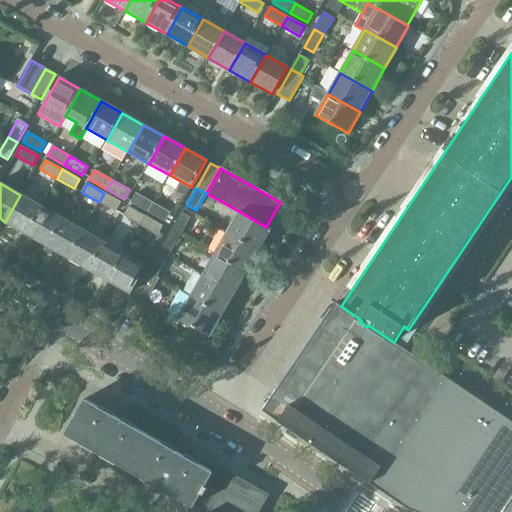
[(104,193),(99,202),(116,212),(121,203),(104,193)]
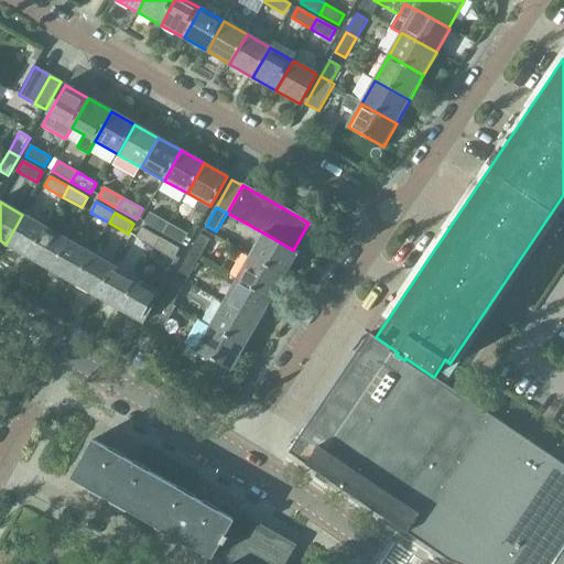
[(144,224),(163,235),(169,224),(150,214),(144,224)]
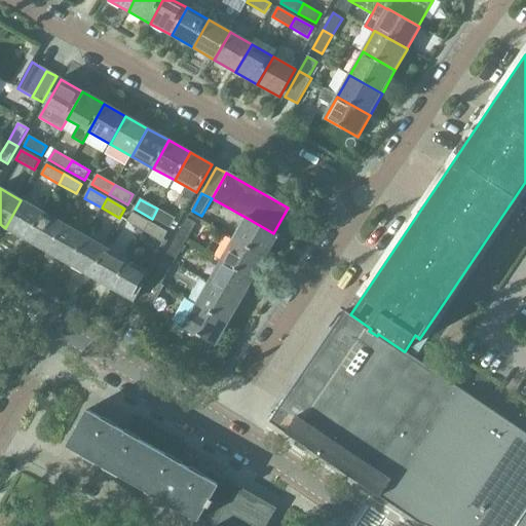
[(5,228),(27,240),(42,213),(21,200),(5,228)]
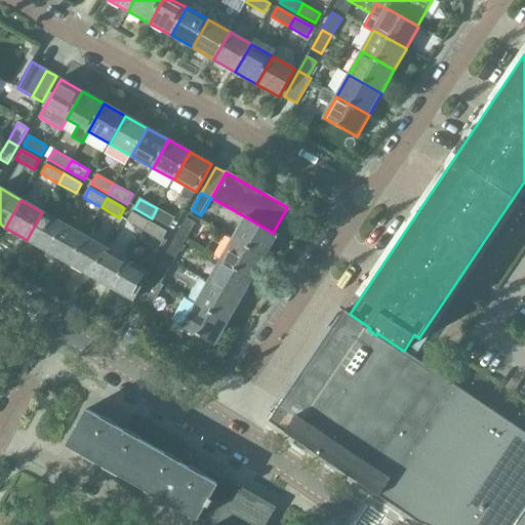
[(157,208),(152,218),(169,228),(175,218),(157,208)]
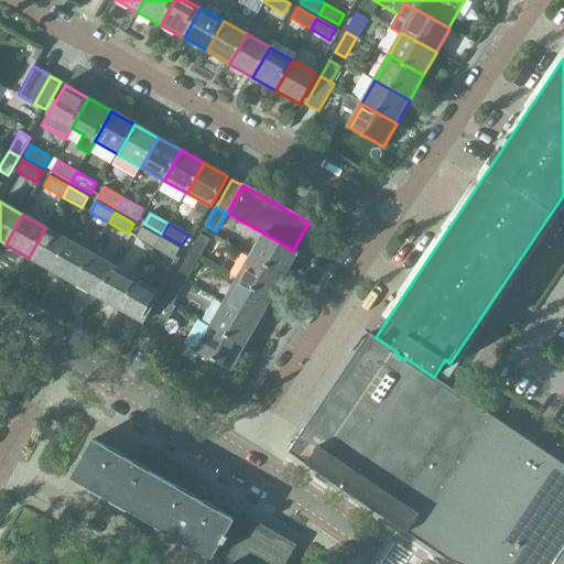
[(29,258),(52,270),(68,241),(45,228),(29,258)]
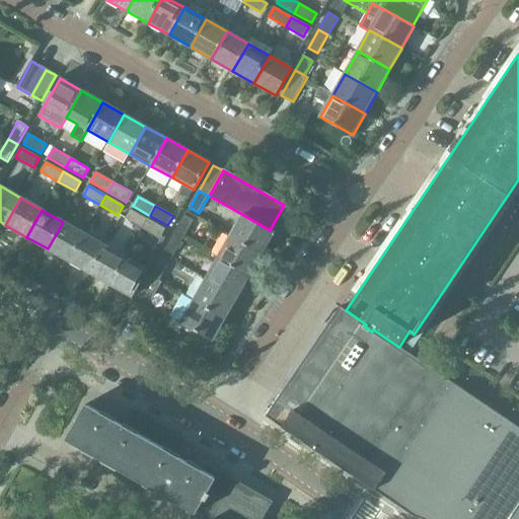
[(126,219),(143,229),(148,220),(131,210),(126,219)]
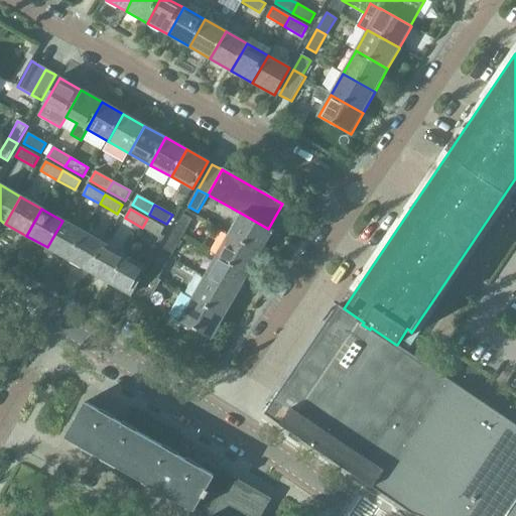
[(242,214),(229,236),(261,253),(273,232),(268,229),(242,214)]
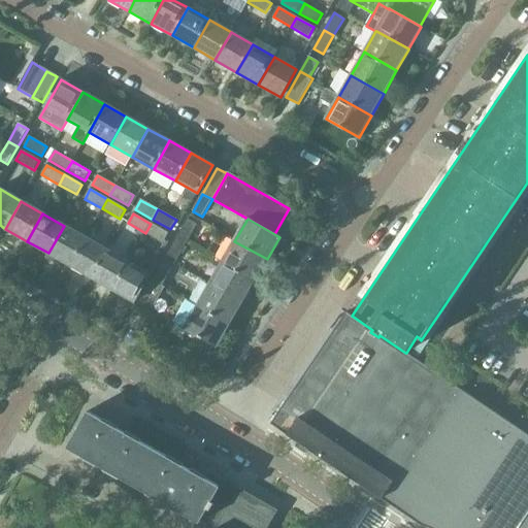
[(177,237),(187,242),(197,225),(188,220),(177,237)]
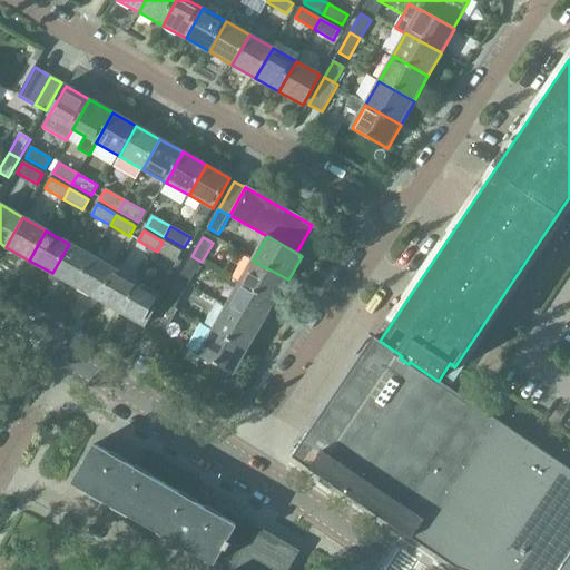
[(163,242),(157,252),(176,263),(182,253),(163,242)]
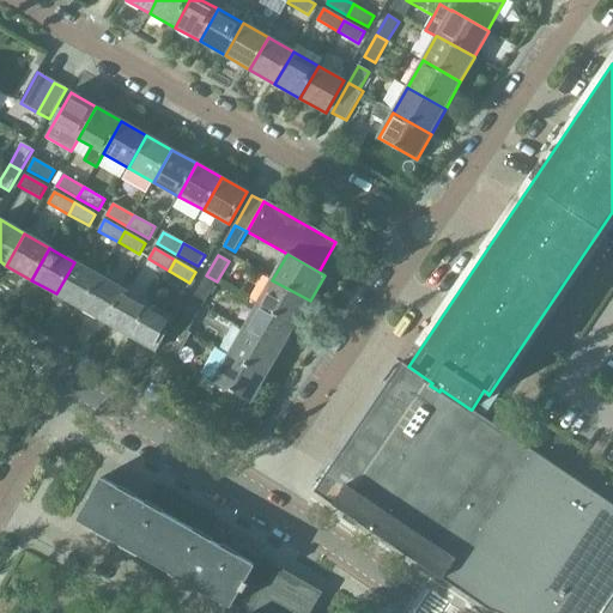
[(73,304),(82,308),(99,275),(74,262),(56,293),(53,299),(70,308),(68,309),(70,310),(73,304)]
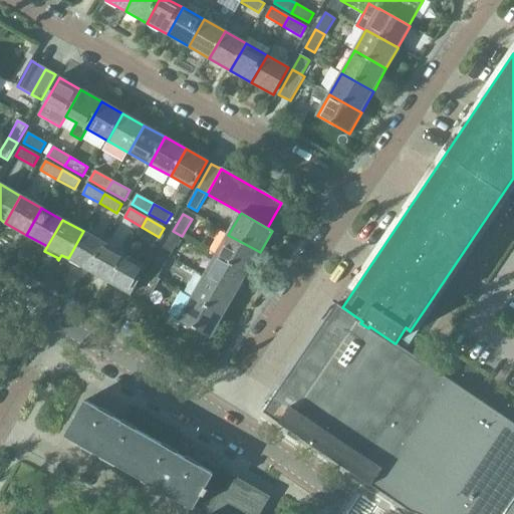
[(68,258),(88,270),(104,243),(83,231),(68,258)]
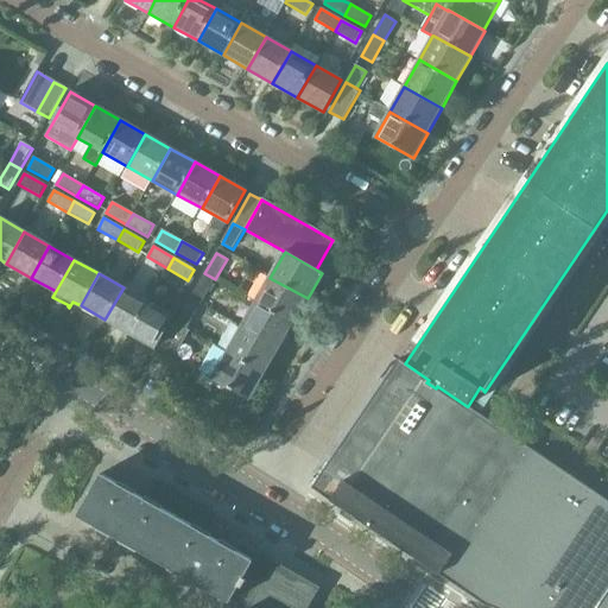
[(215,279),(204,273),(194,293),(204,299),(215,279)]
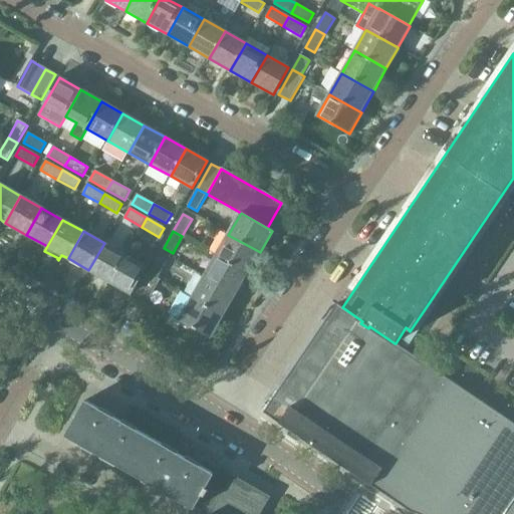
[(216,256),(248,274),(260,252),(228,235),(216,256)]
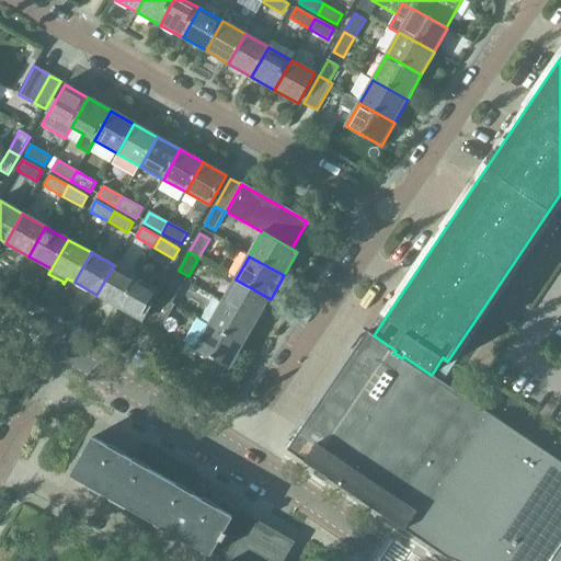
[(137,278),(114,265),(96,295),(119,308),(137,278)]
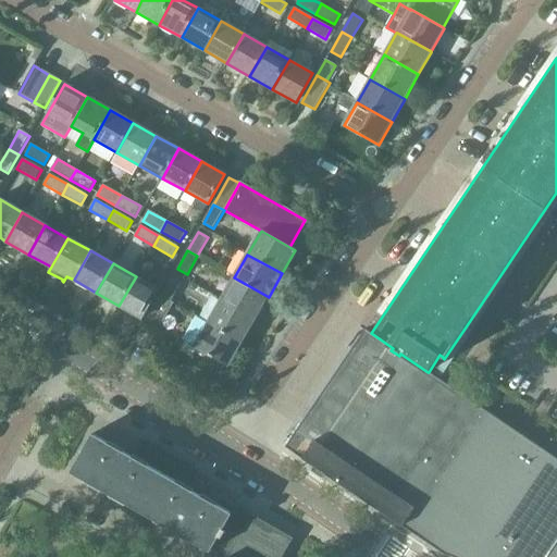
[(159,289),(136,276),(119,306),(143,319),(159,289)]
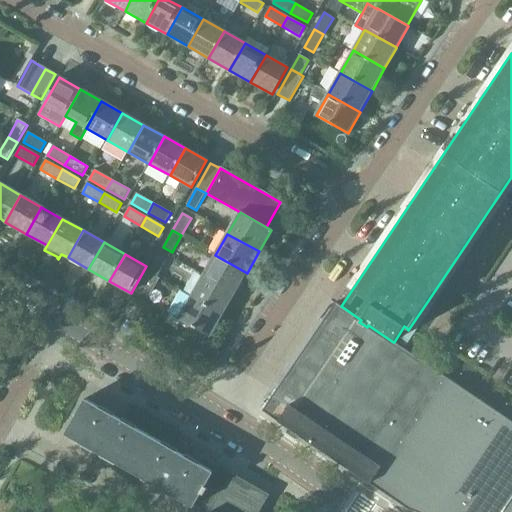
[(247,273),(215,255),(203,276),(235,294),(247,273)]
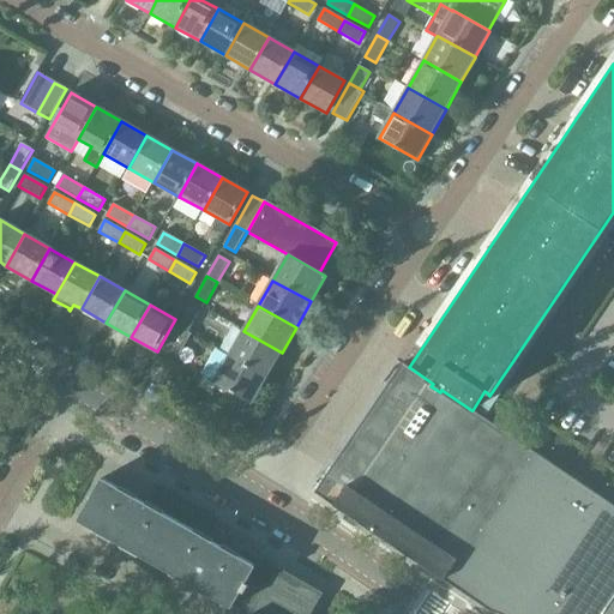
[(190,307),(178,327),(188,333),(200,313),(190,307)]
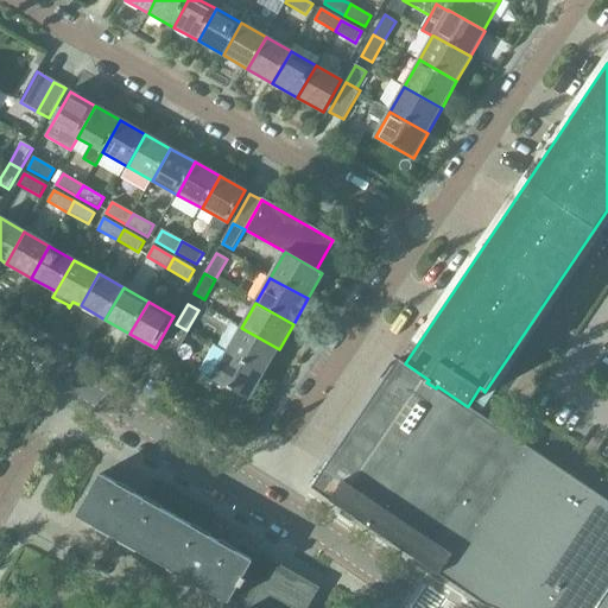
[(162,349),(175,358),(189,331),(187,330),(176,324),(162,349)]
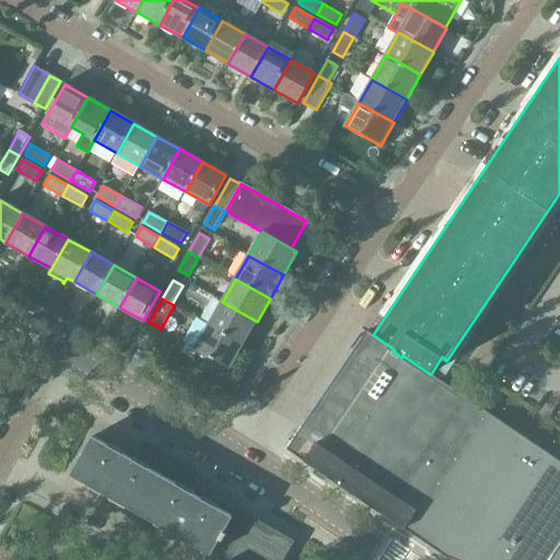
[(257,322),(222,302),(209,325),(243,345),(257,322)]
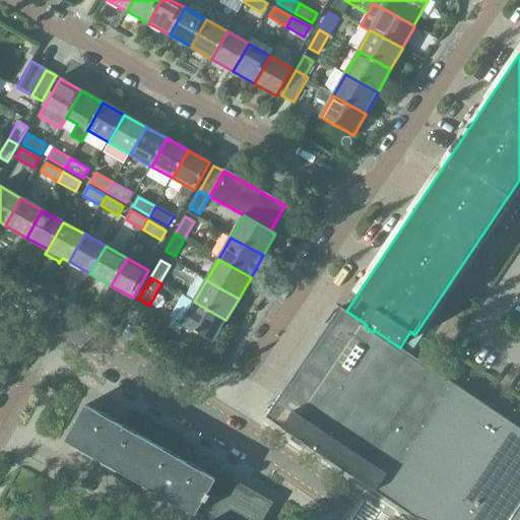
[(225,320),(194,302),(182,324),(213,341),(225,320)]
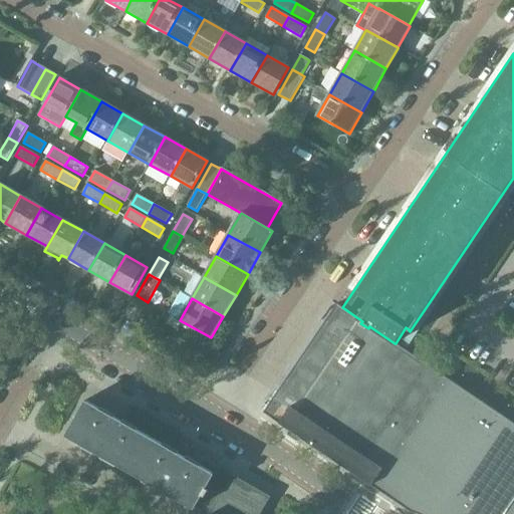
[(407,350),(396,343),(395,343),(369,326),(368,328),(360,323),(362,321),(342,307),(337,304),(336,305),(272,401),(264,413),(409,511),(418,513),(513,513),(513,423),(445,376),(430,366),(409,352),(407,350)]
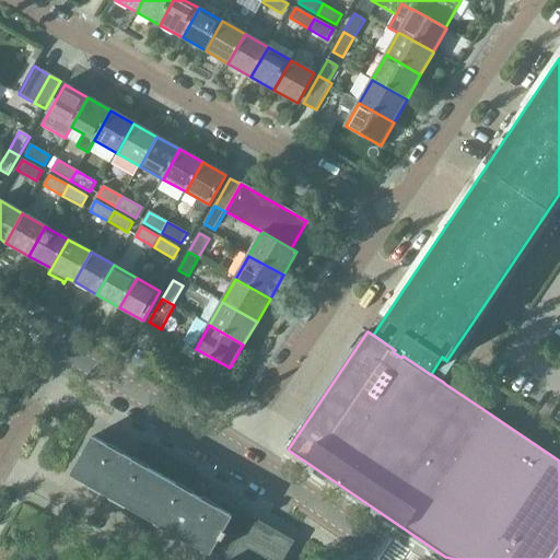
[(141,514),(163,476),(93,436),(71,475),(141,514)]
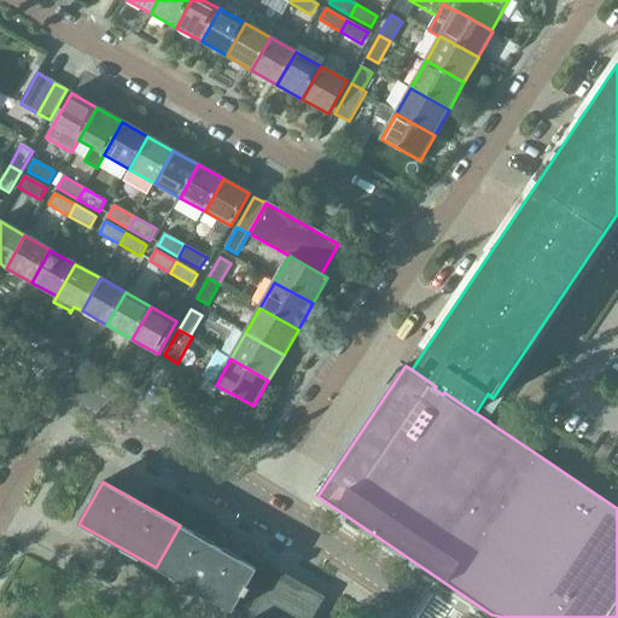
[(258,570),(180,525),(156,567),(234,612),(235,610),(244,595),(246,598),(251,589),(249,587),(255,576),(258,570)]
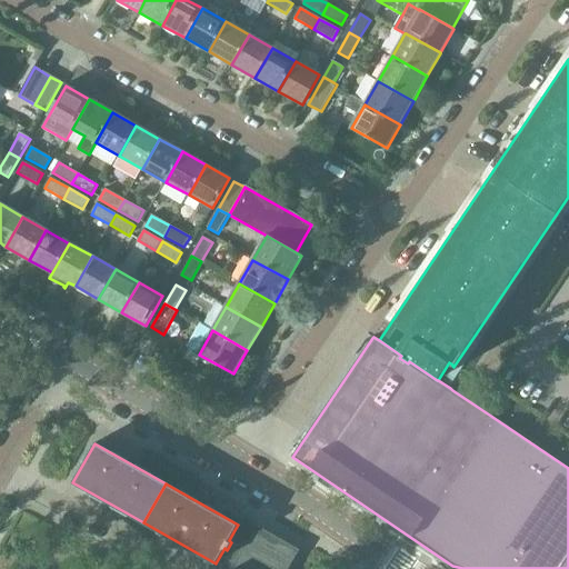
[(230,568),(286,568),(296,551),(259,529),(252,540),(235,530),(229,540),(231,542),(227,550),(225,548),(217,561),(230,568)]
